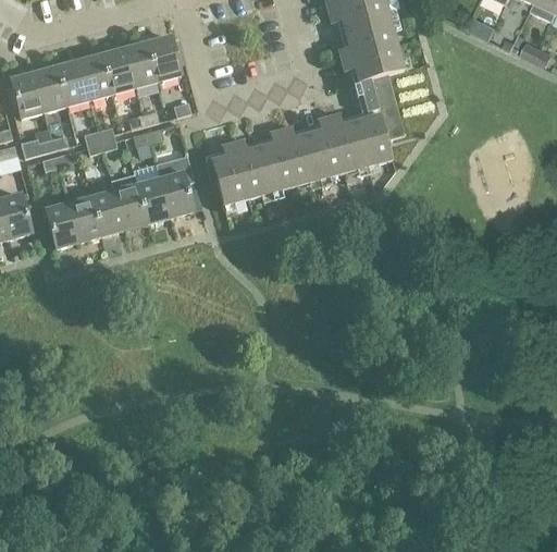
[(224,206),(392,159),(386,138),(404,133),(387,73),(404,69),(384,0),(325,0),(332,23),(342,21),(349,46),(339,48),(345,70),(356,68),(369,115),(343,123),(341,113),(318,119),(321,129),(295,136),(293,126),(270,133),(273,143),(247,149),(244,139),(222,146),(225,156),(211,160),(224,206)]
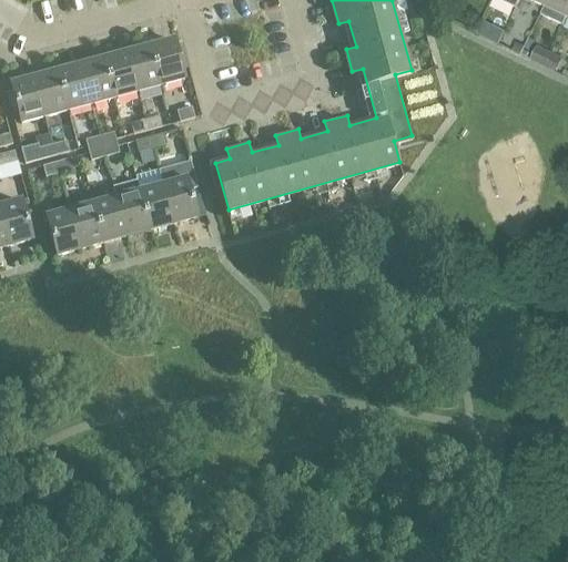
[(566,13),(567,9),(567,0),(545,0),(544,2),(540,10),(563,20),(566,13)]
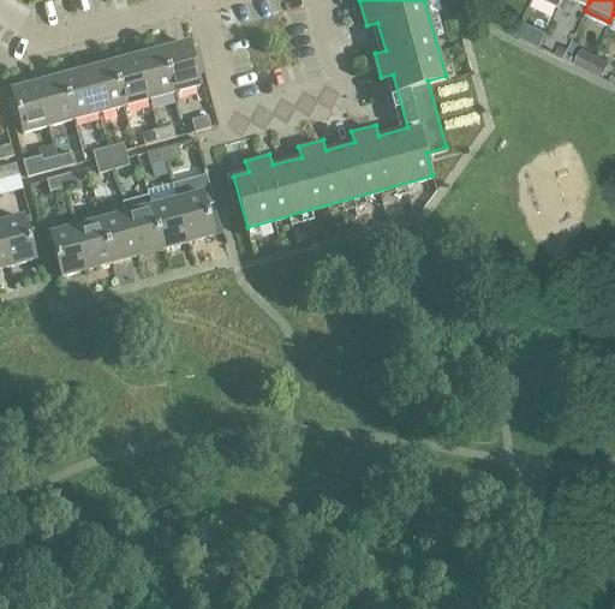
[(521,23),(514,36),(538,48),(545,35),(521,23)]
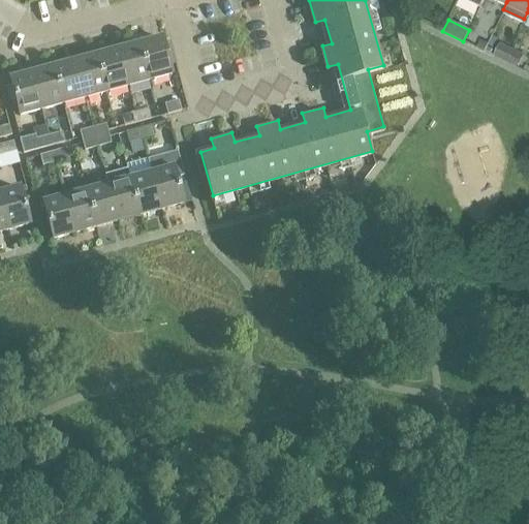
[(139,40),(149,78),(172,71),(161,34),(139,40)]
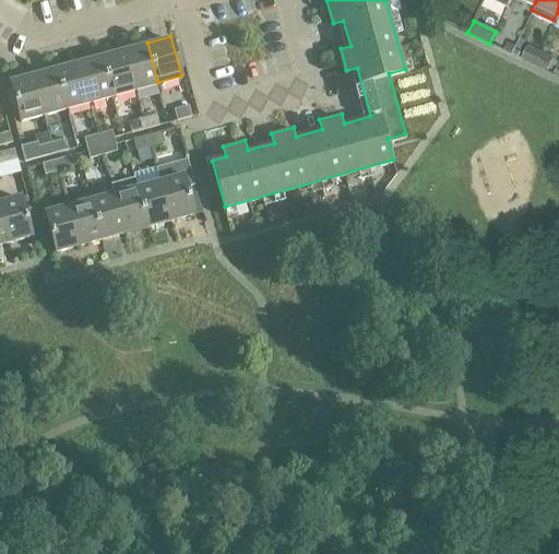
[(503,46),(510,49),(513,40),(507,37),(503,46)]
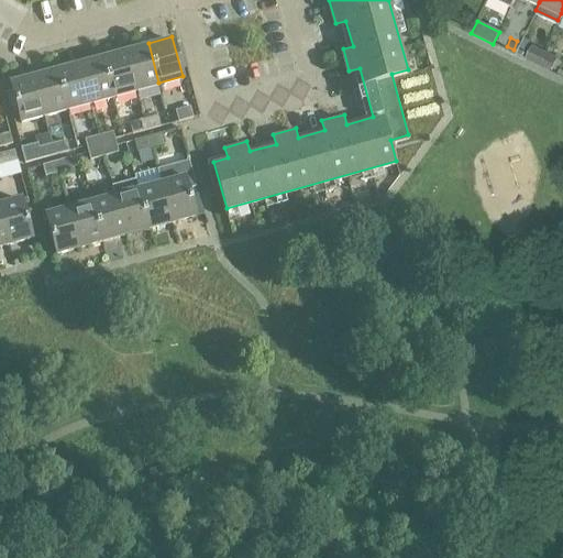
[(526,55),(538,62),(544,47),(532,42),(526,55)]
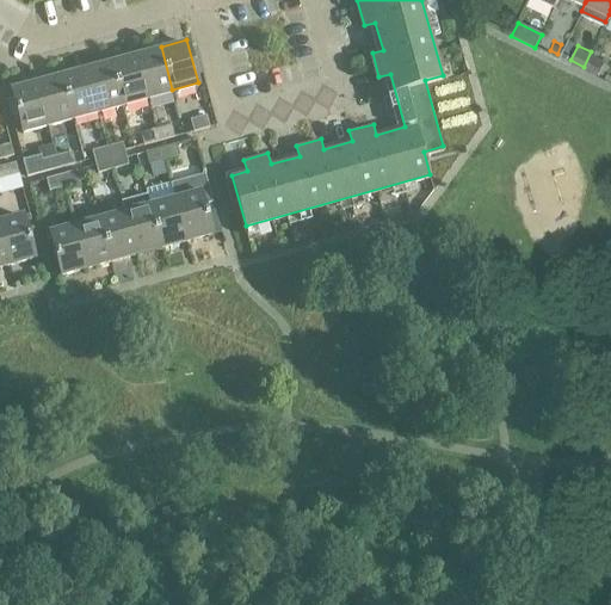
[(135,54),(147,96),(172,90),(161,47),(135,54)]
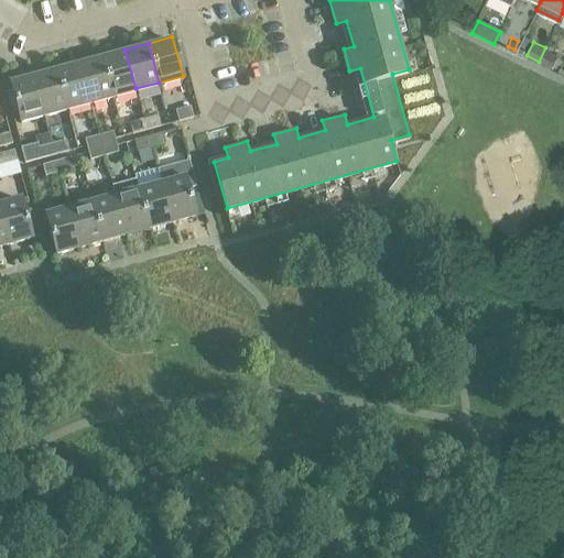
[(550,66),(556,53),(545,47),(539,62),(550,66)]
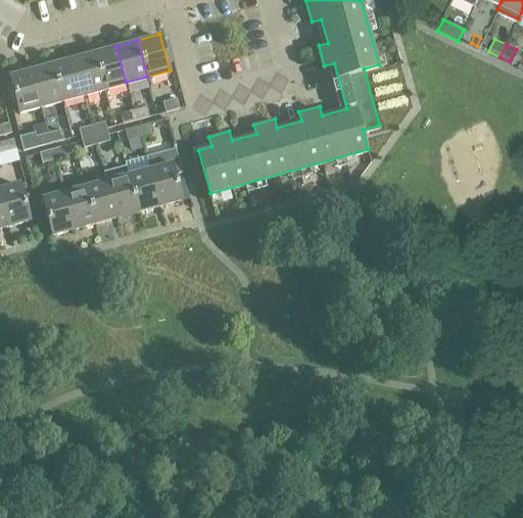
[(126,82),(115,46),(95,51),(104,88),(126,82)]
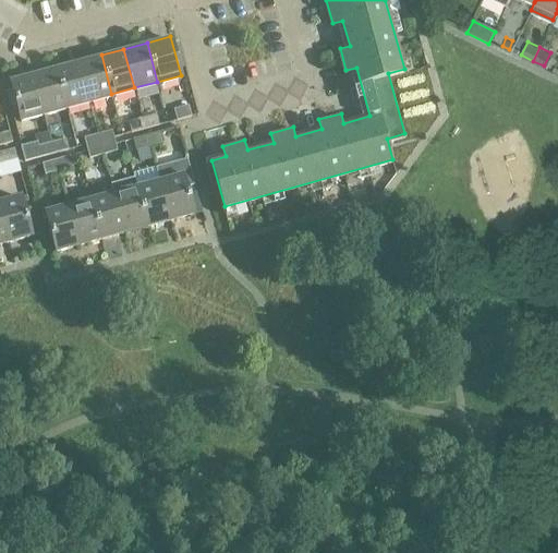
[(111,94),(101,55),(77,61),(88,100),(111,94)]
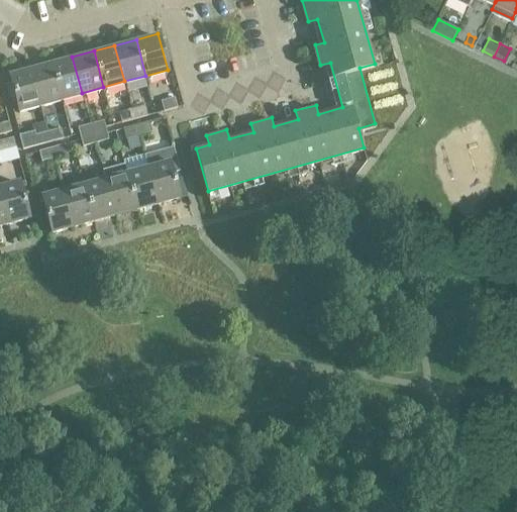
[(82,93),(72,57),(52,63),(61,99),(82,93)]
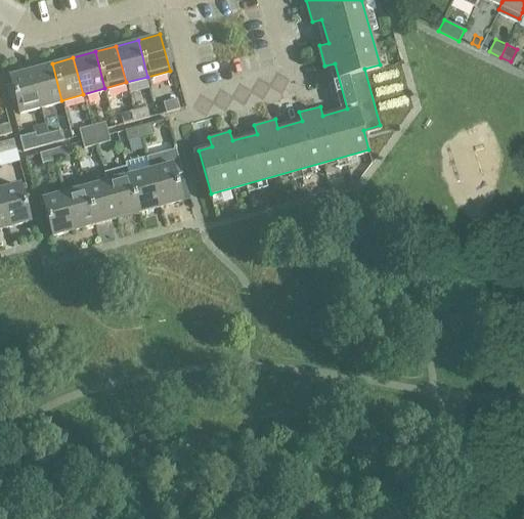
[(61,100),(52,63),(31,70),(41,105),(61,100)]
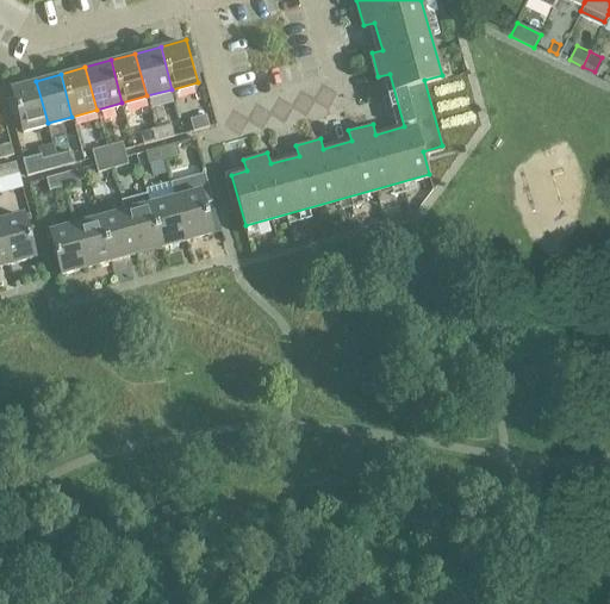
[(48,123),(36,81),(11,87),(23,130),(48,123)]
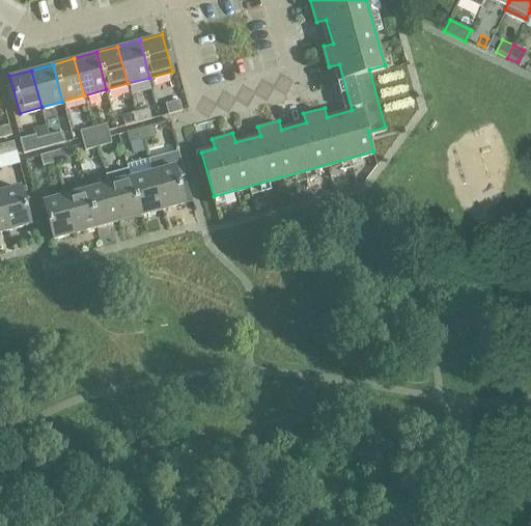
[(166,101),(169,111),(183,107),(179,98),(166,101)]
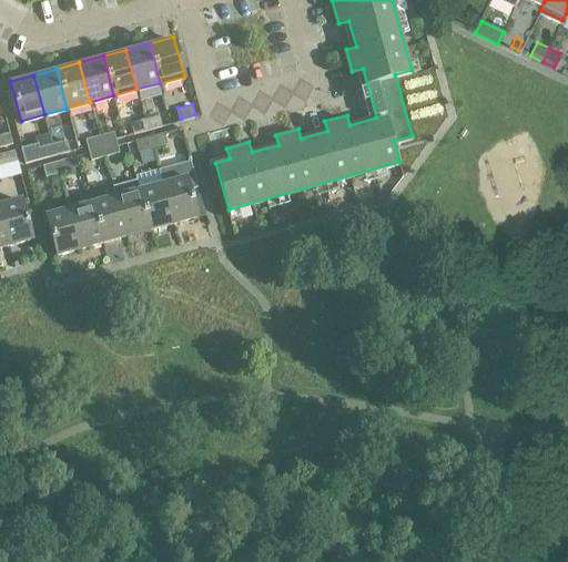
[(146,118),(149,128),(163,124),(160,113),(146,118)]
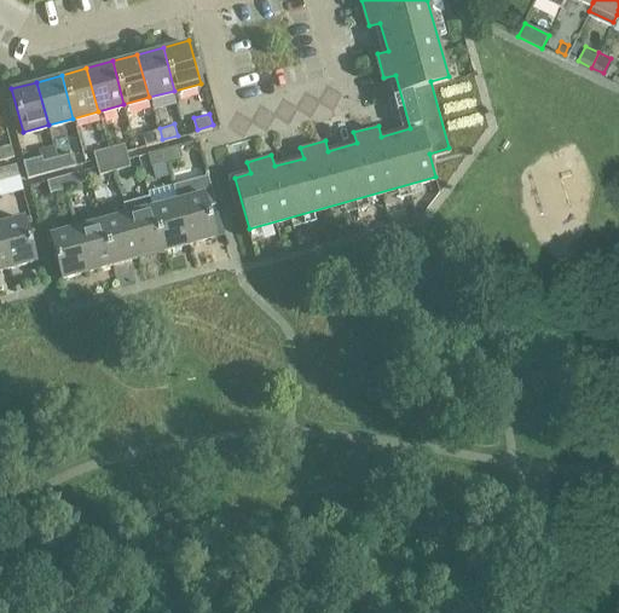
[(162,139),(160,128),(144,132),(148,144),(162,139)]
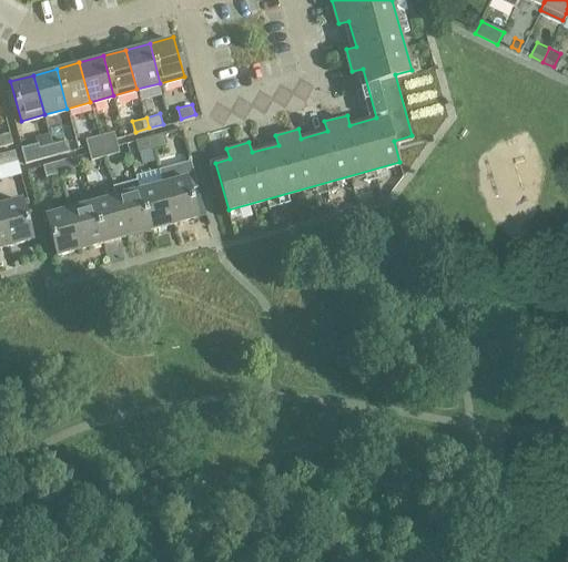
[(10,130),(0,132),(0,144),(12,141),(10,130)]
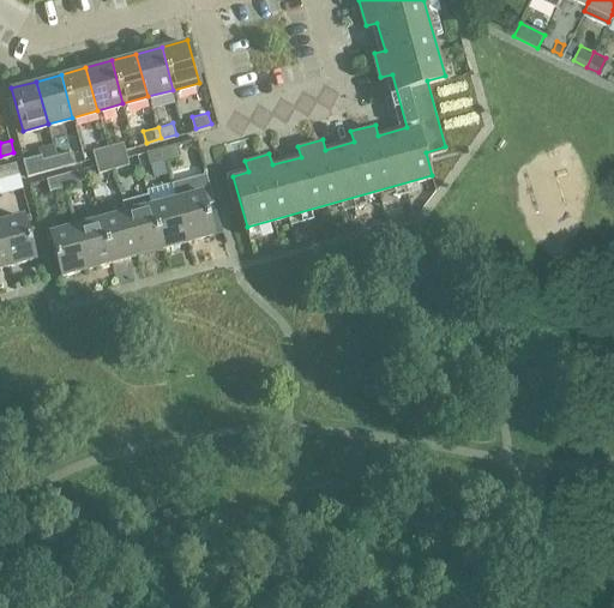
[(112,156),(126,151),(124,140),(108,144),(112,156)]
